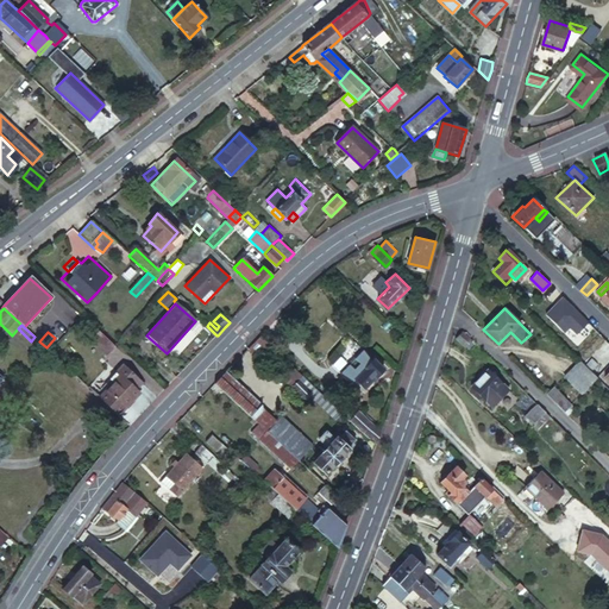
[(468,349),(473,343),(463,332),(457,339),(468,349)]
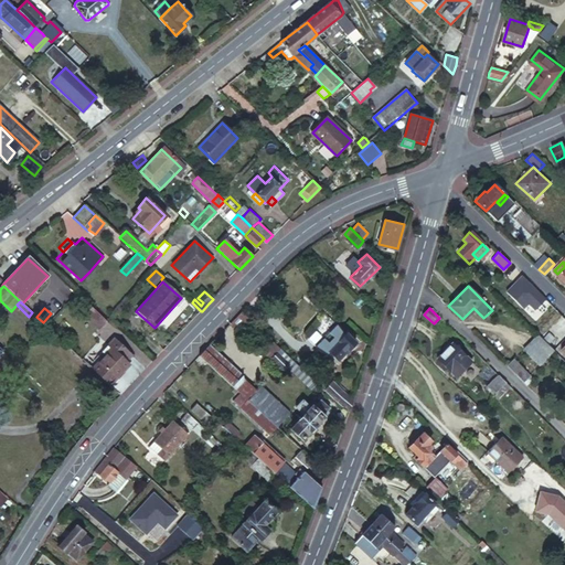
[(237,316),(230,323),(237,330),(247,318),(241,311),(237,316)]
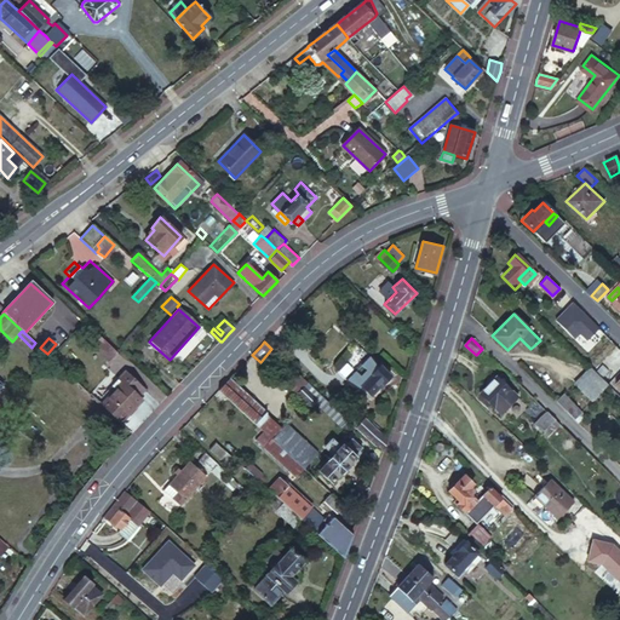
[(359,346),(336,368),(344,378),(355,388),(359,383),(368,392),(379,382),(380,383),(389,374),(367,355),(359,346)]
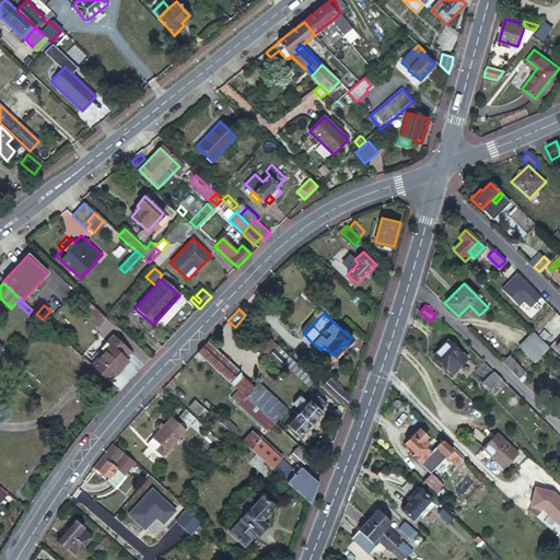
[(558,330),(548,321),(537,334),(546,341),(558,330)]
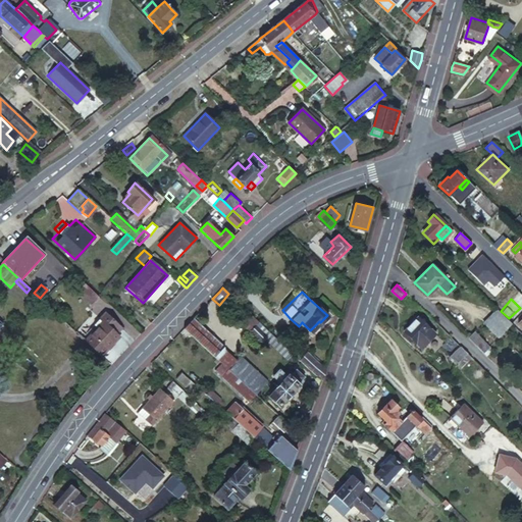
[(236,303),(231,307),(240,315),(244,310),(236,303)]
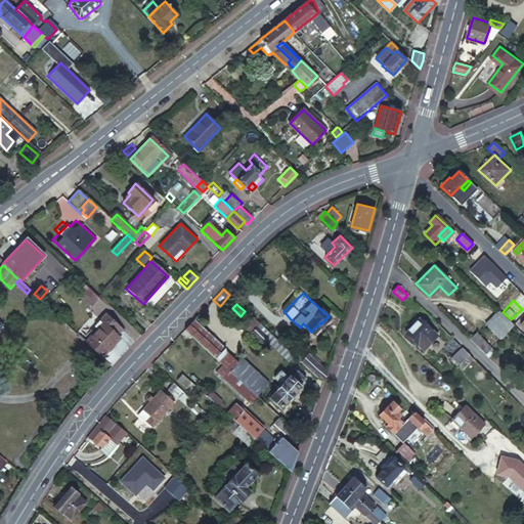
[(507,333),(513,325),(506,318),(498,311),(485,324),(499,340),(507,333)]
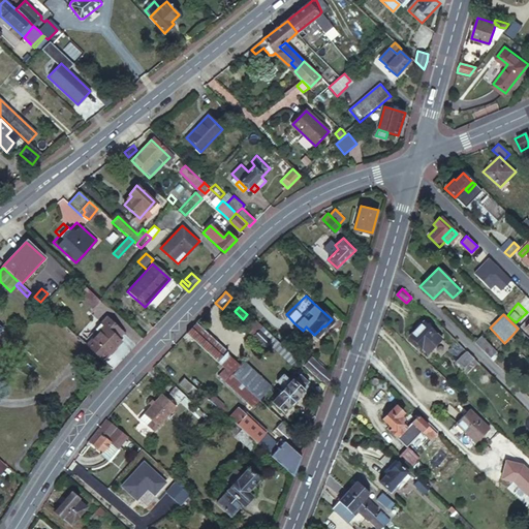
[(91,349),(103,361),(121,341),(118,339),(124,333),(106,316),(101,322),(104,327),(87,345),(91,349)]
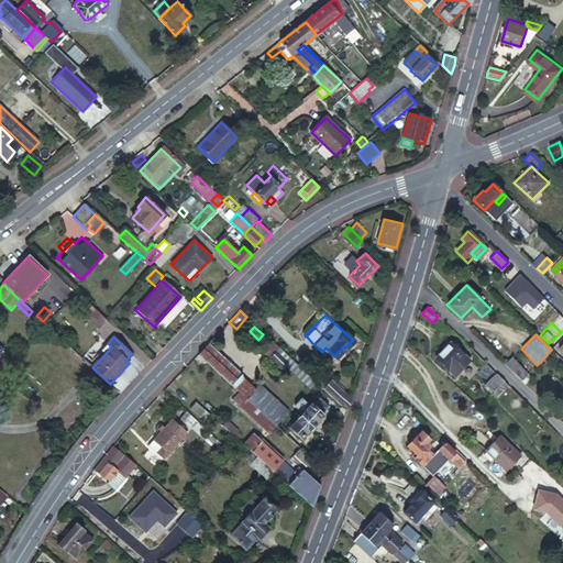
[(310,385),(315,381),(306,371),(272,340),(269,339),(262,348),(283,367),(286,363),(310,385)]
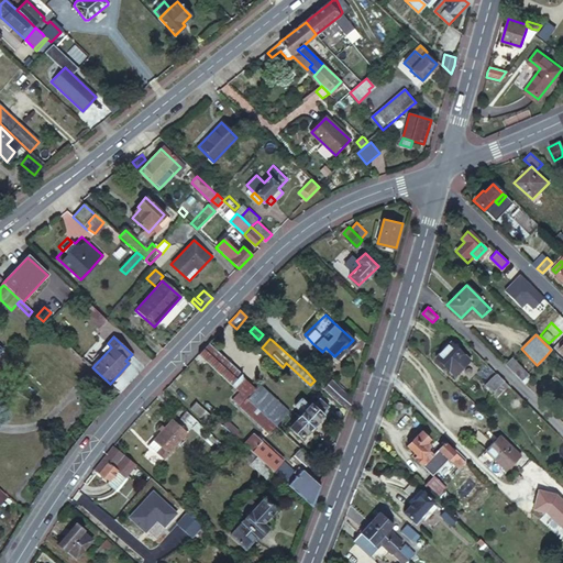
[(202,351),(199,354),(230,382),(239,390),(246,397),(257,386),(245,374),(210,342),(202,351)]
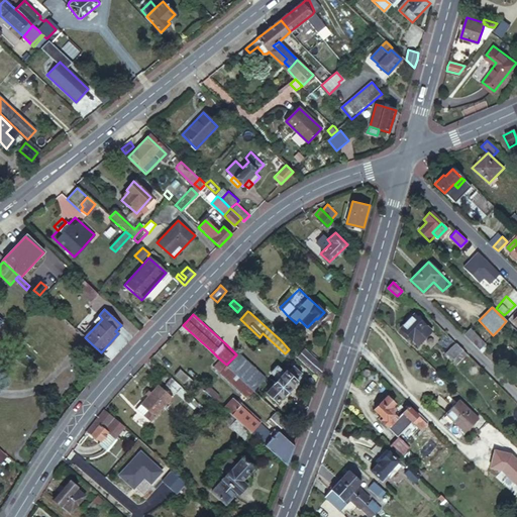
[(425,326),(414,314),(399,328),(412,340),(418,334),(425,326)]
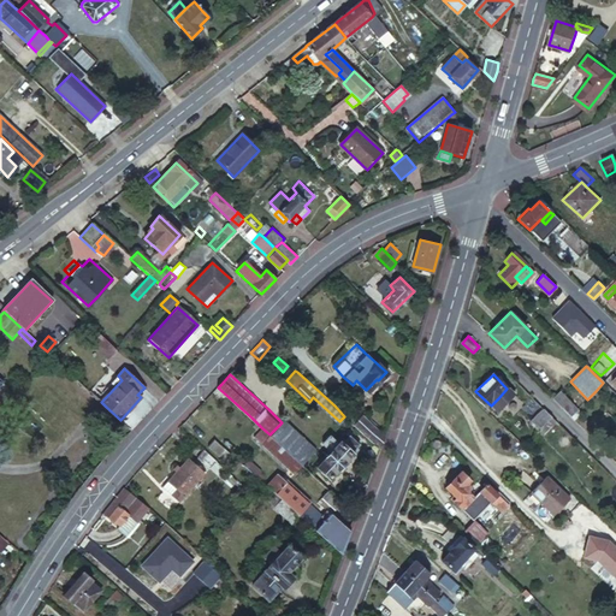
[(520,388),(515,394),(528,407),(534,401),(520,388)]
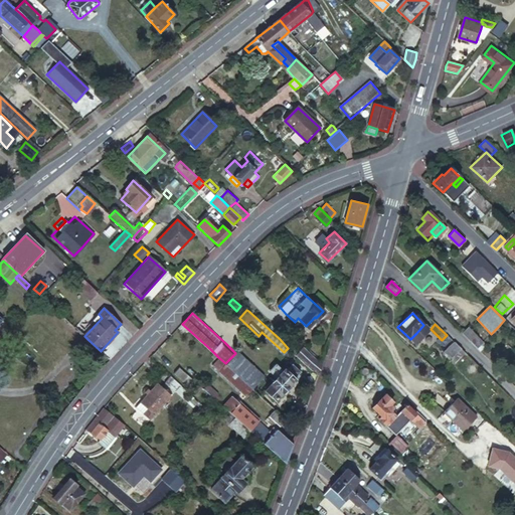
[(477,348),(482,342),(469,328),(463,334),(463,335),(477,348)]
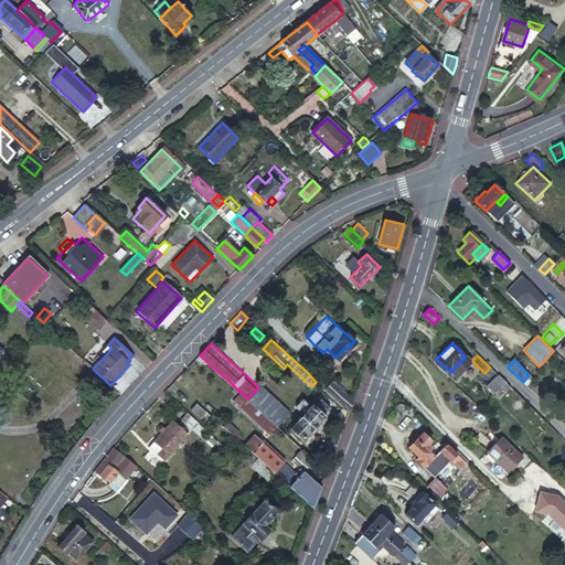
[(462,371),(457,365),(450,372),(456,377),(462,371)]
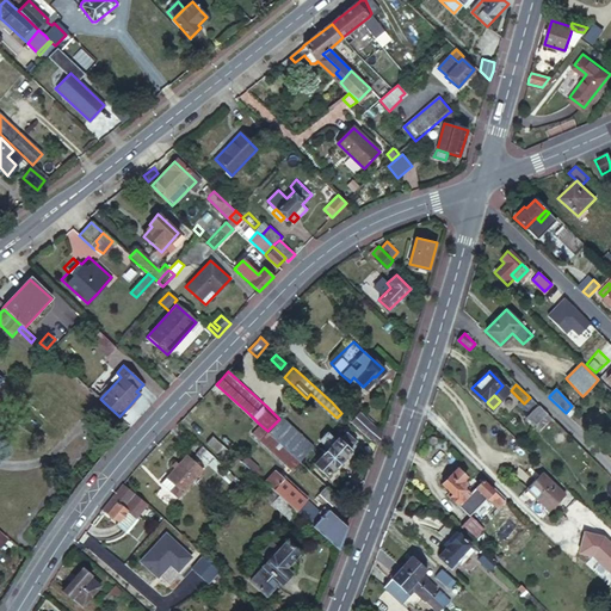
[(85,400),(81,405),(87,411),(91,414),(96,409),(85,400)]
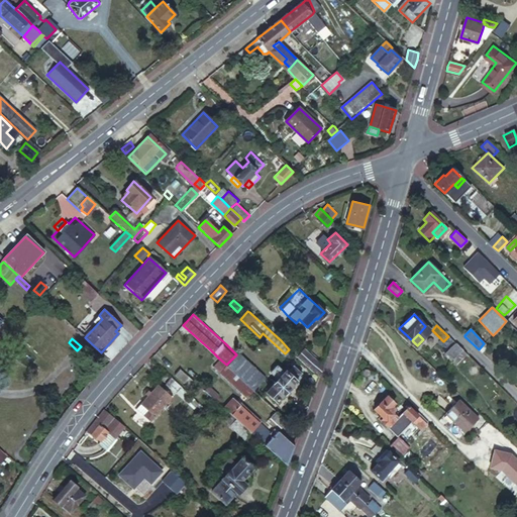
[(450,362),(461,350),(457,346),(455,343),(444,355),(450,362)]
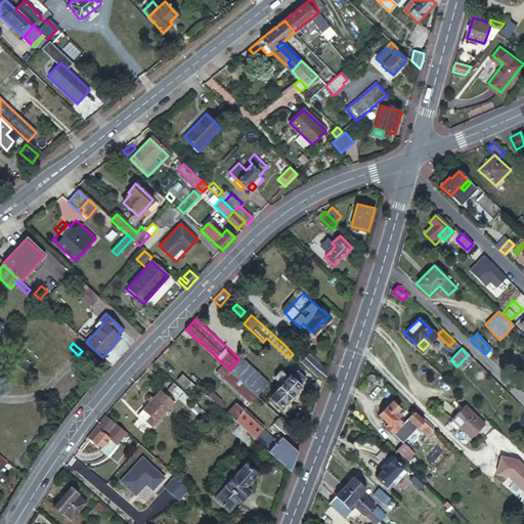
[(308,354),(302,360),(312,372),(319,377),(322,380),(323,377),(326,370),(323,368),(322,367),(319,365),(317,363),(308,354)]
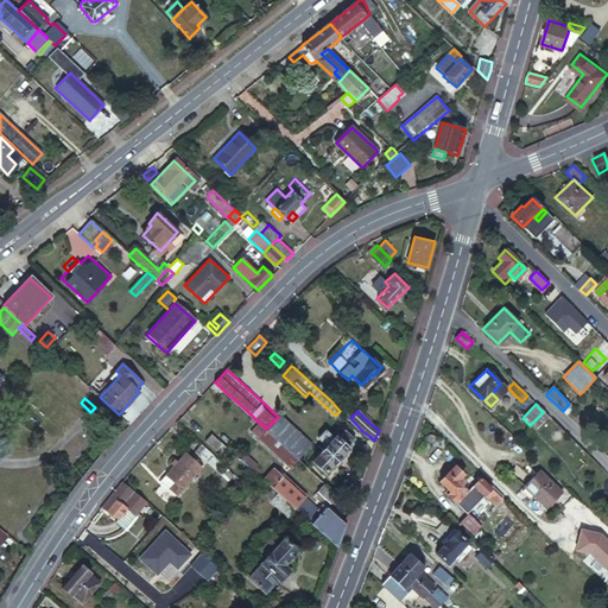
[(533,429),(548,416),(543,412),(530,425),(533,429)]
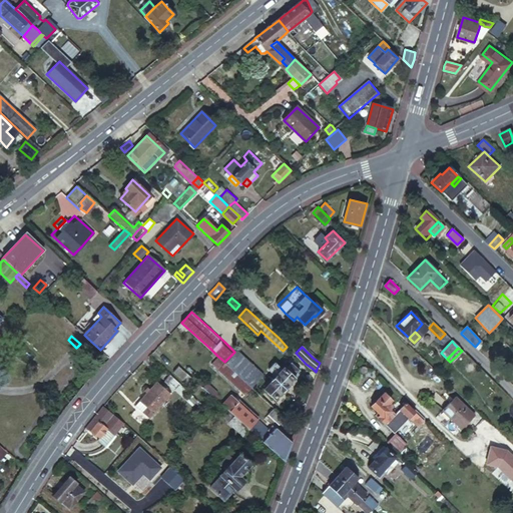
[(234,352),(224,362),(228,365),(251,386),(263,374),(236,350),(234,352)]
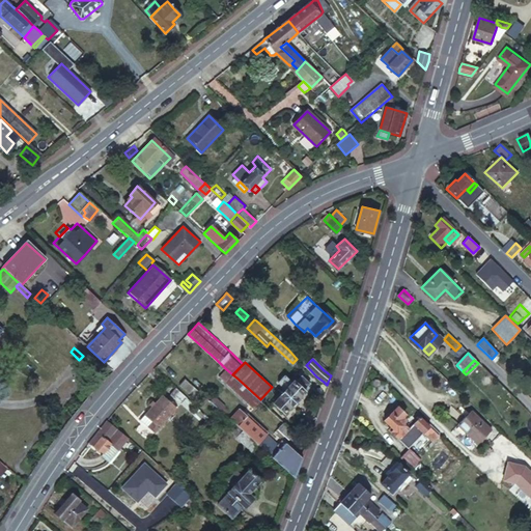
[(232,374),(225,368),(219,375),(226,382),(232,374)]
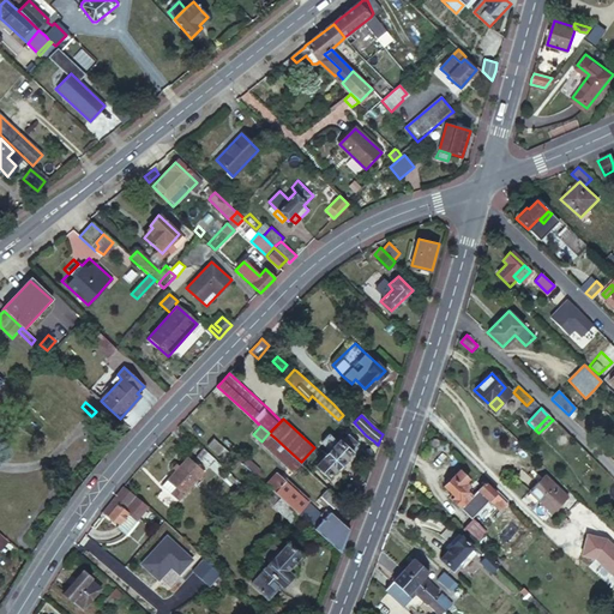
[(269,433),(262,441),(293,470),(301,462),(274,437),(269,433)]
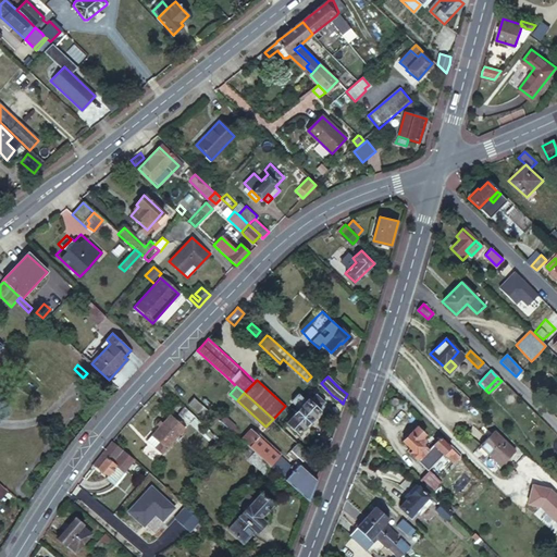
[(304,401),(297,409),(285,422),(297,433),(317,411),(316,410),(323,401),(314,393),(307,401),(305,400),(304,401)]
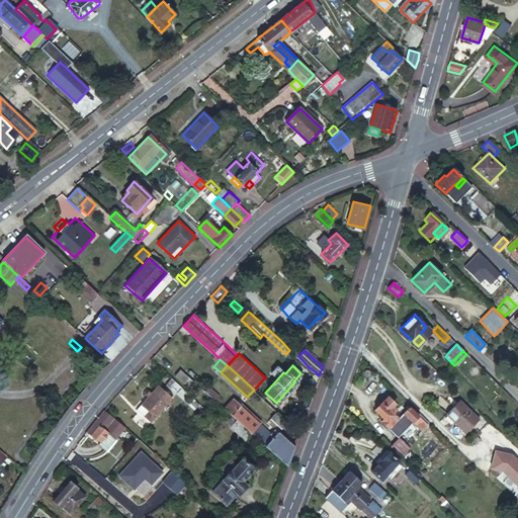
[(269,373),(276,380),(282,373),(275,367),(269,373)]
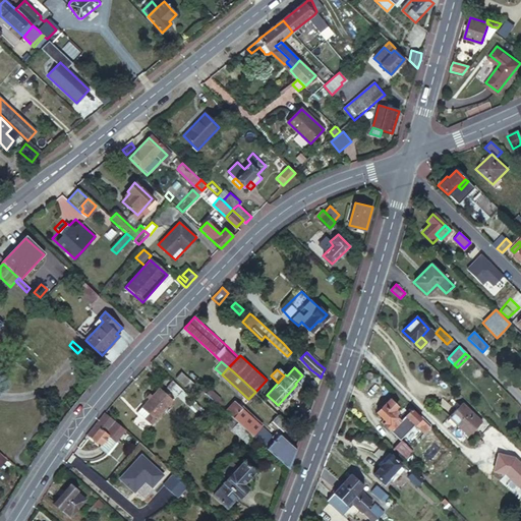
[(189,377),(182,370),(176,378),(199,398),(205,392),(189,377)]
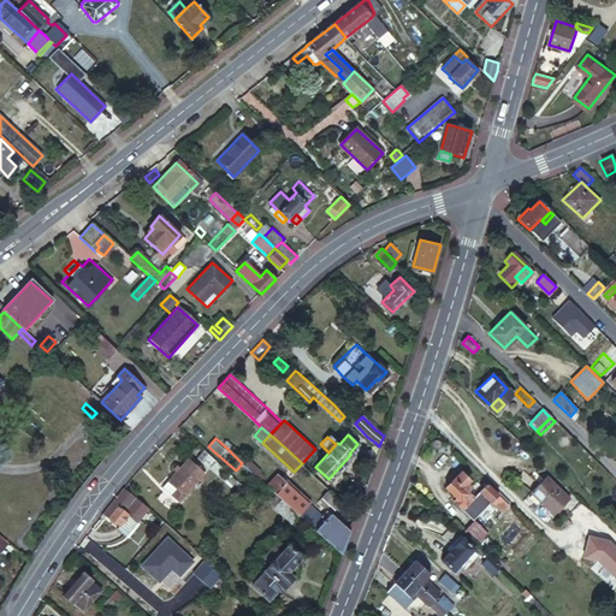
[(218,460),(206,449),(200,456),(212,467),(218,460)]
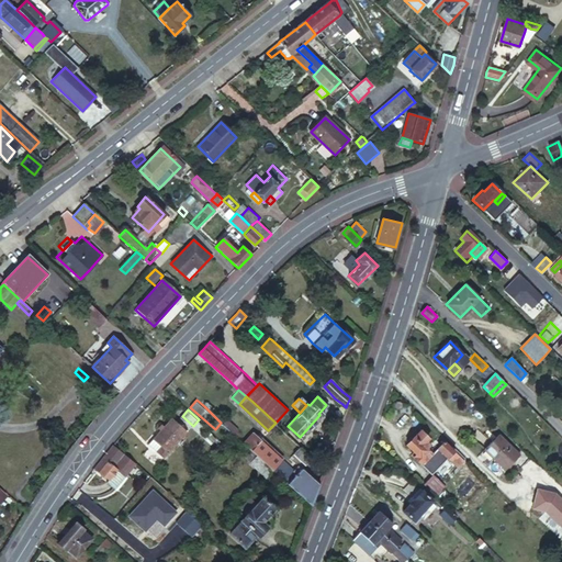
[(231,430),(234,434),(238,427),(227,417),(222,423),(231,430)]
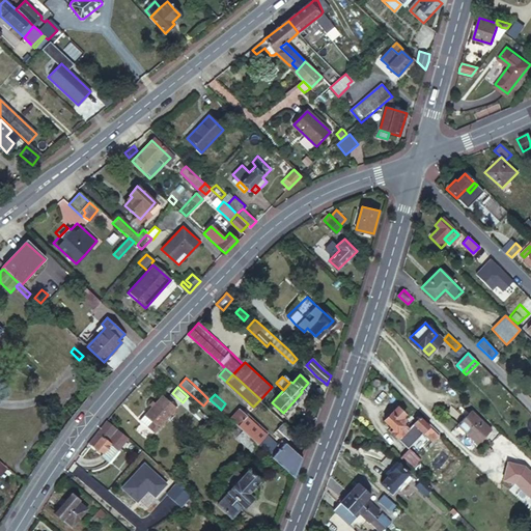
[(164,395),(142,419),(157,431),(177,408),(164,395)]
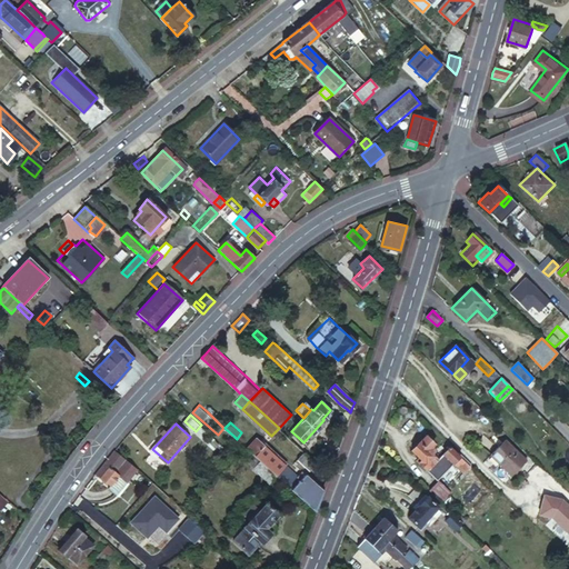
[(427,435),(412,449),(419,456),(417,459),(423,465),(427,462),(429,463),(437,457),(431,451),(435,448),(431,443),(433,441),(427,435)]
